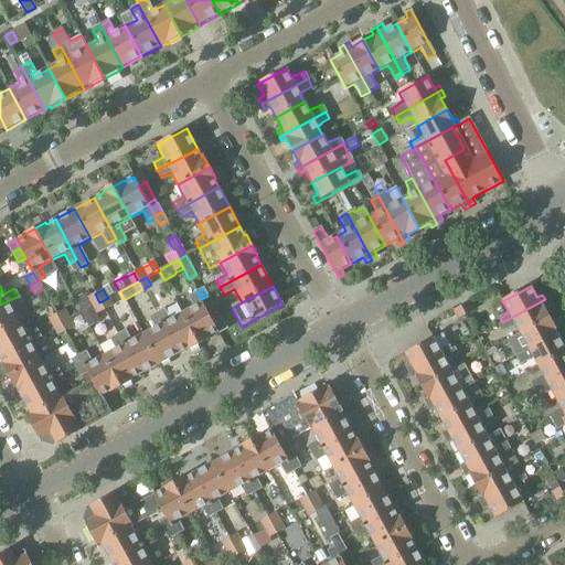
[(108,298),(99,302),(105,310),(124,300),(119,291),(108,298)]
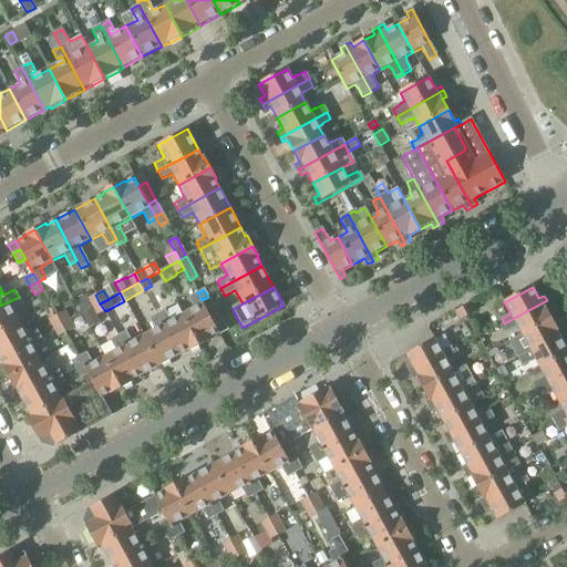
[(194,307),(182,313),(199,347),(210,340),(210,339),(219,333),(212,320),(202,300),(197,292),(188,297),(194,307)]
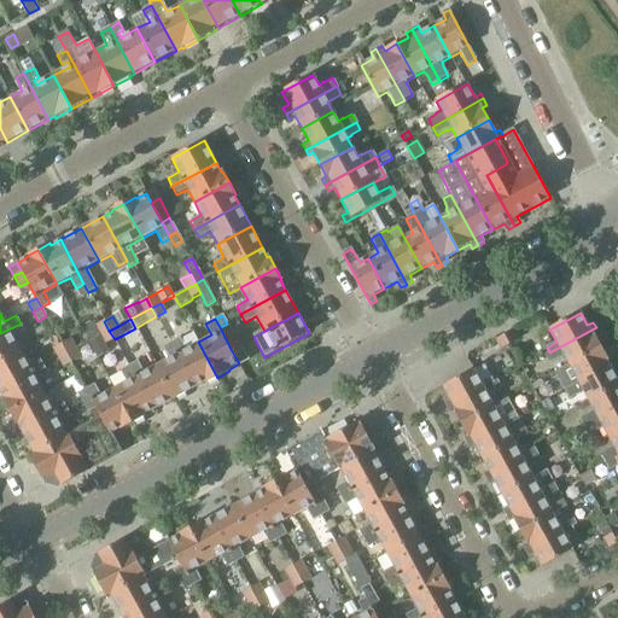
[(97,325),(101,334),(109,331),(104,321),(97,325)]
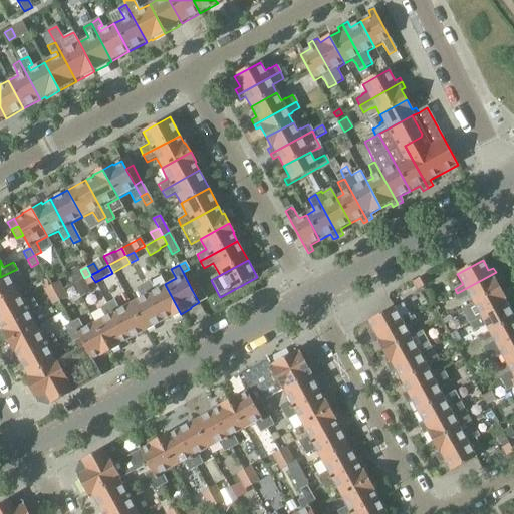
[(0,277),(0,300),(17,292),(11,281),(20,276),(17,269),(0,277)]
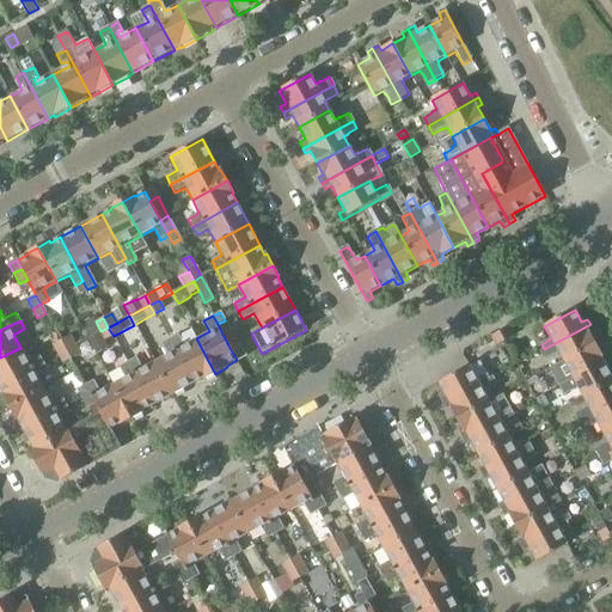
[(218,324),(228,346),(237,341),(225,320),(218,324)]
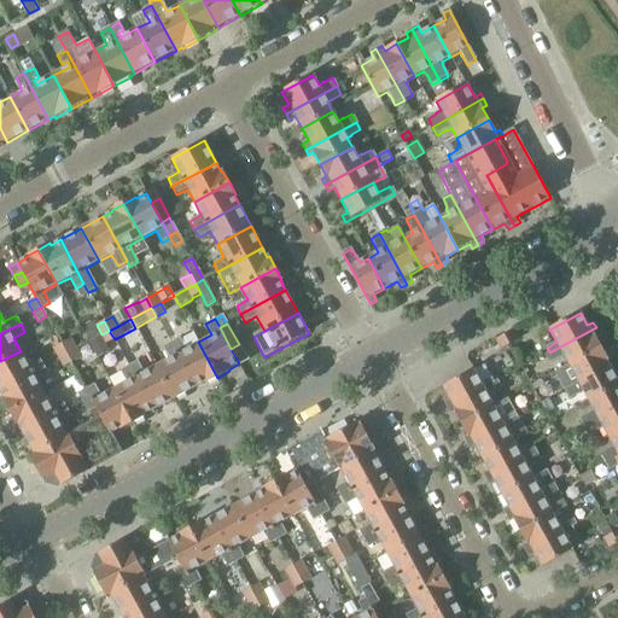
[(564,357),(569,366),(601,348),(595,336),(600,333),(596,327),(549,353),(546,355),(551,363),(559,359),(560,360),(564,357)]
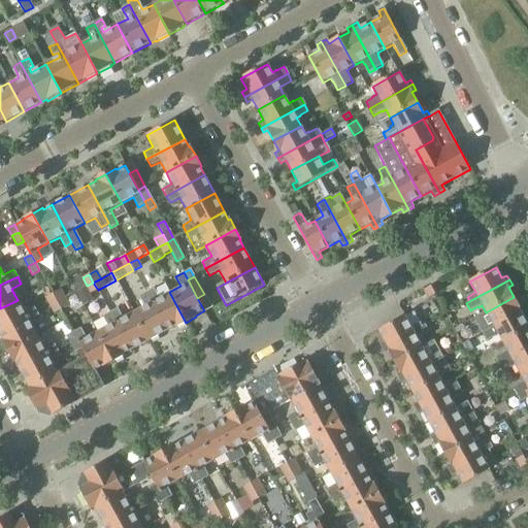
[(87,286),(75,292),(79,300),(98,290),(93,283),(87,286)]
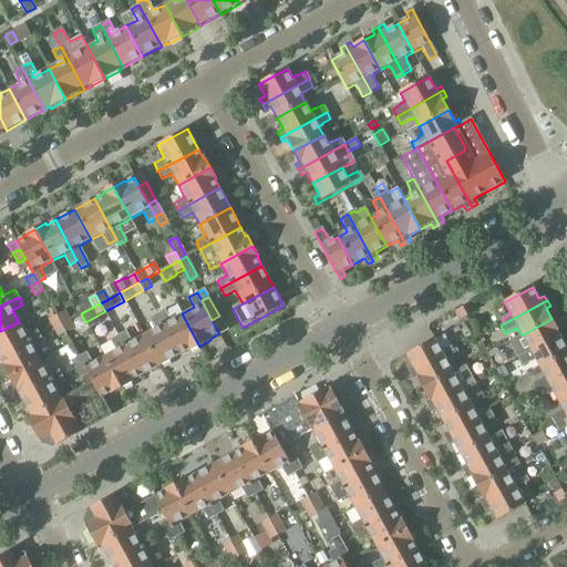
[(470,303),(462,308),(467,317),(475,312),(470,303)]
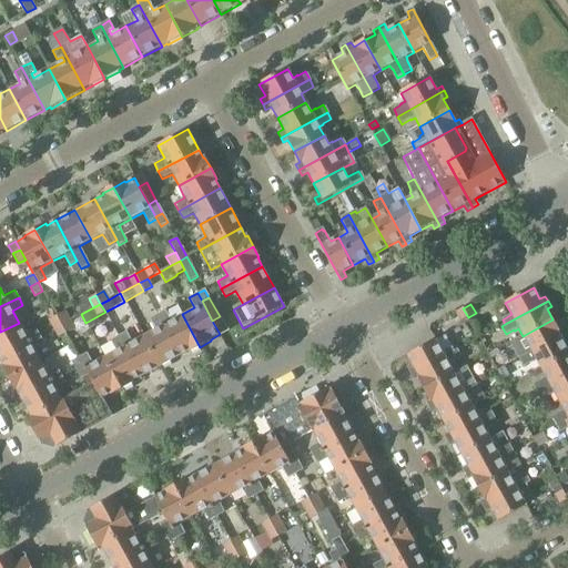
[(75,306),(56,316),(61,325),(81,314),(75,306)]
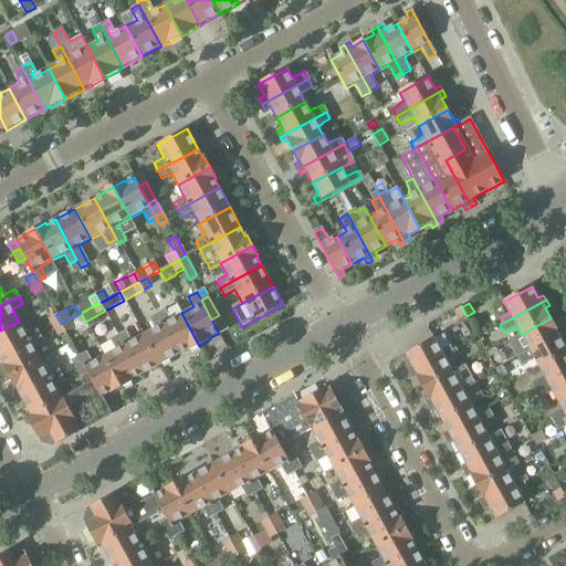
[(467,316),(461,307),(454,312),(459,321),(467,316)]
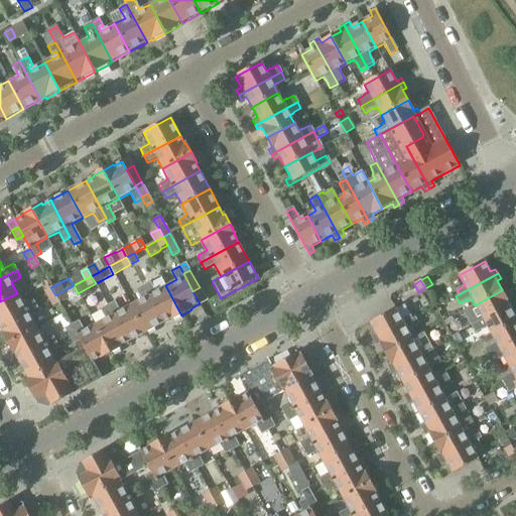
[(150,282),(142,286),(163,324),(171,319),(171,320),(181,315),(165,285),(155,291),(150,282)]
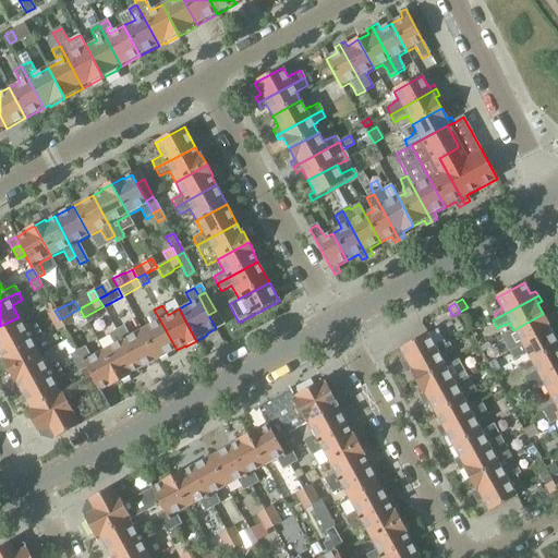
[(80,308),(60,319),(64,328),(84,317),(80,308)]
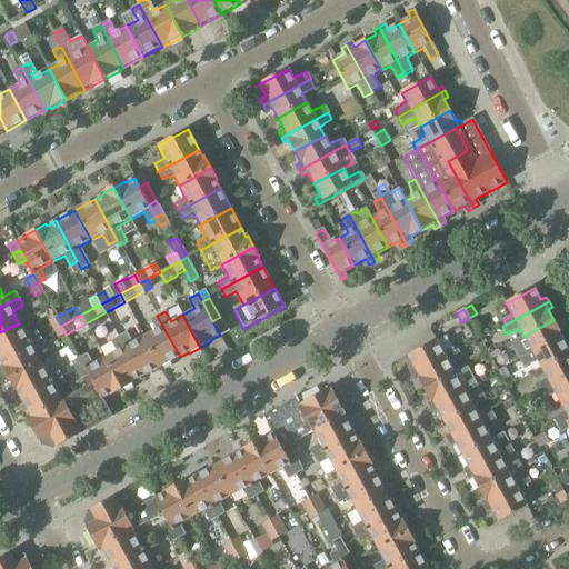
[(143,336),(145,337),(160,368),(180,357),(157,316),(150,319),(156,329),(143,336)]
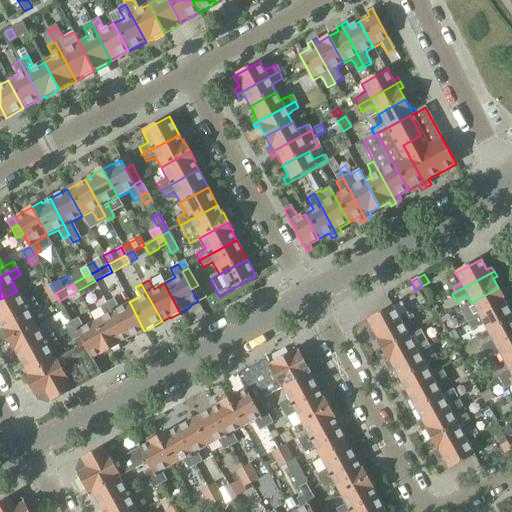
[(44,289),(48,297),(55,293),(50,285),(44,289)]
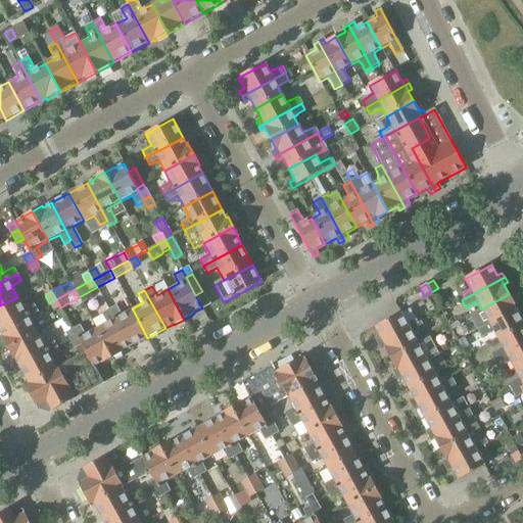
[(202,291),(195,295),(202,307),(207,318),(215,314),(202,291)]
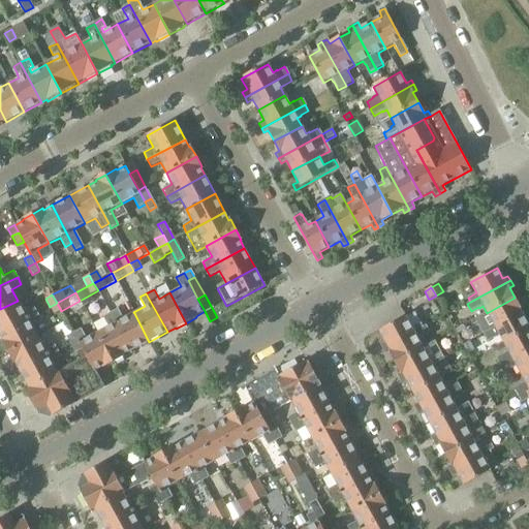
[(479,328),(484,335),(527,311),(524,306),(521,308),(515,298),(487,313),(491,320),(487,322),(488,323),(479,328)]
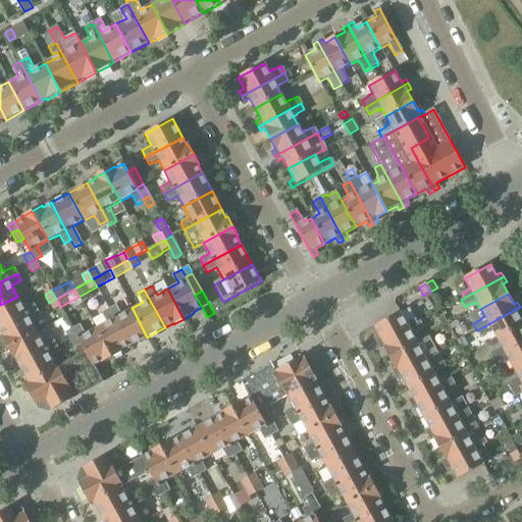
[(0,305),(0,328),(37,309),(33,302),(23,307),(17,297),(0,305)]
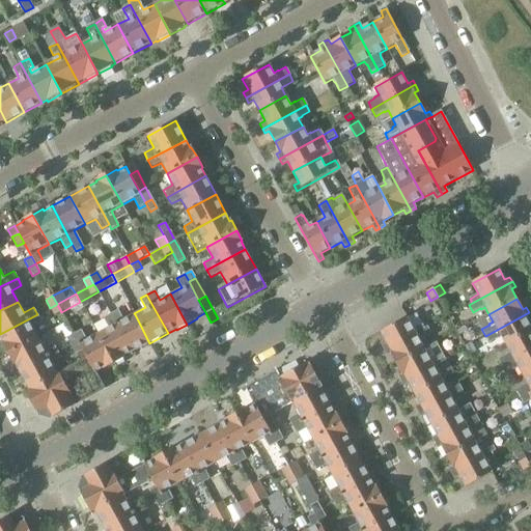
[(57,304),(50,308),(54,315),(61,312),(57,304)]
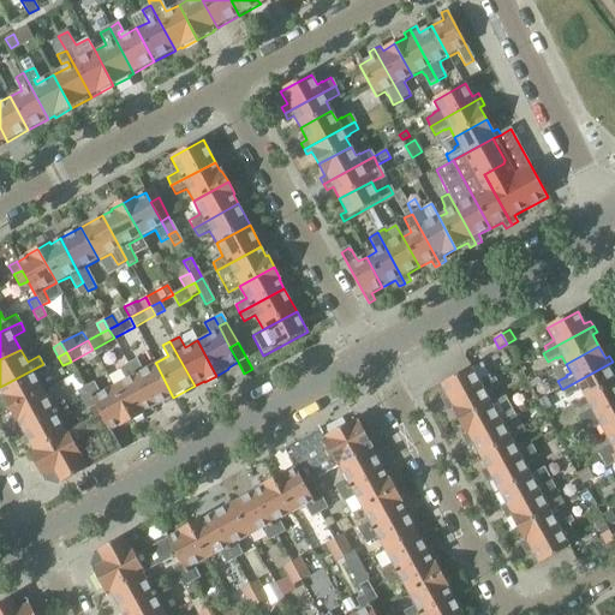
[(136,359),(127,364),(153,408),(173,398),(156,364),(143,371),(137,360),(136,359)]
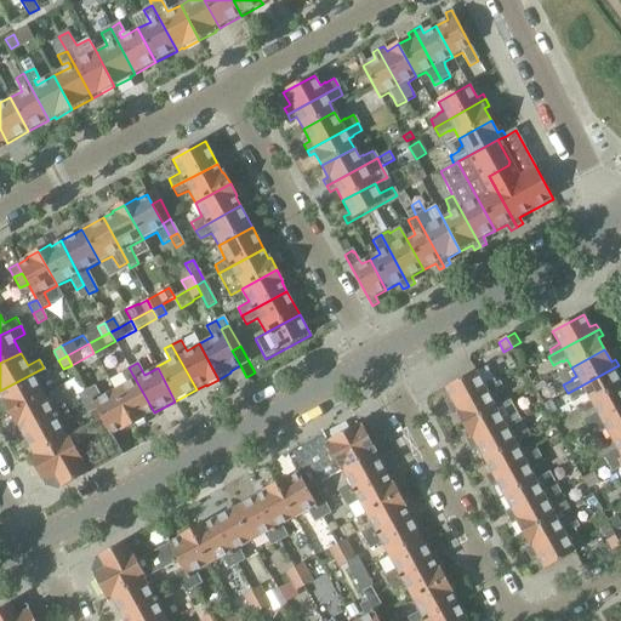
[(586,394),(591,404),(620,387),(620,382),(616,375),(620,371),(620,369),(619,365),(568,393),(573,402),(581,397),(586,394)]
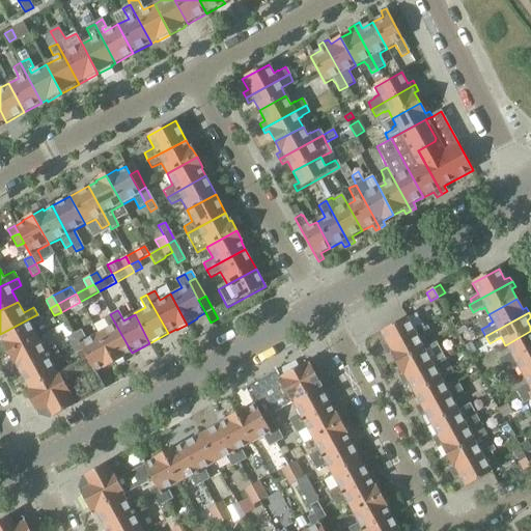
[(2,344),(7,354),(37,337),(32,328),(40,324),(39,323),(40,322),(37,314),(0,334),(0,337),(3,343),(2,344)]
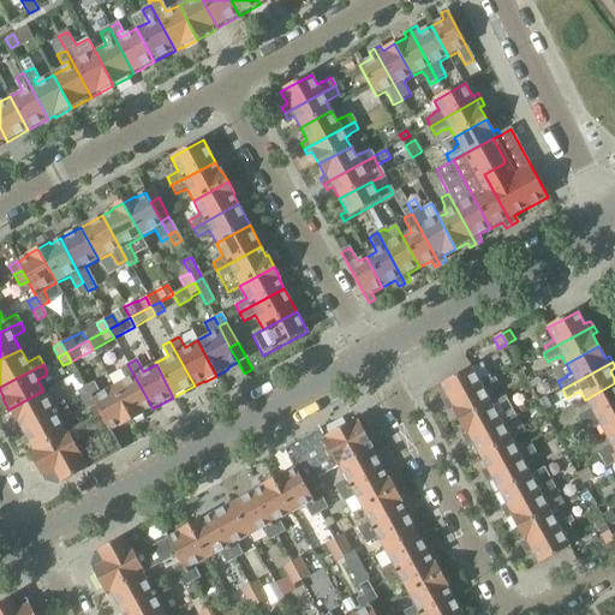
[(125,378),(112,386),(131,422),(144,415),(143,413),(153,408),(127,364),(120,369),(125,378)]
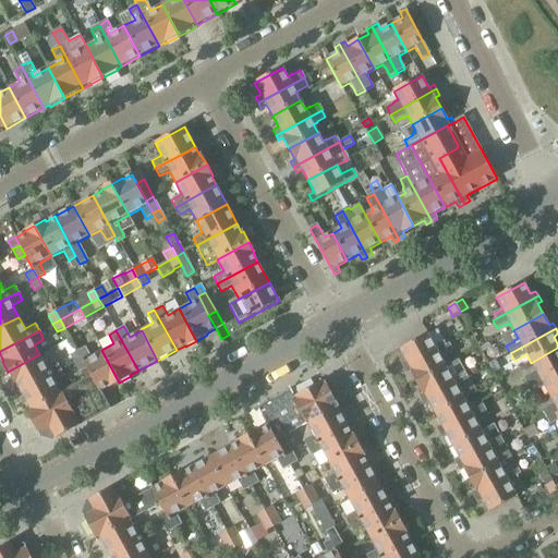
[(401,364),(403,368),(446,346),(443,341),(441,342),(436,330),(428,335),(400,350),(407,361),(401,364)]
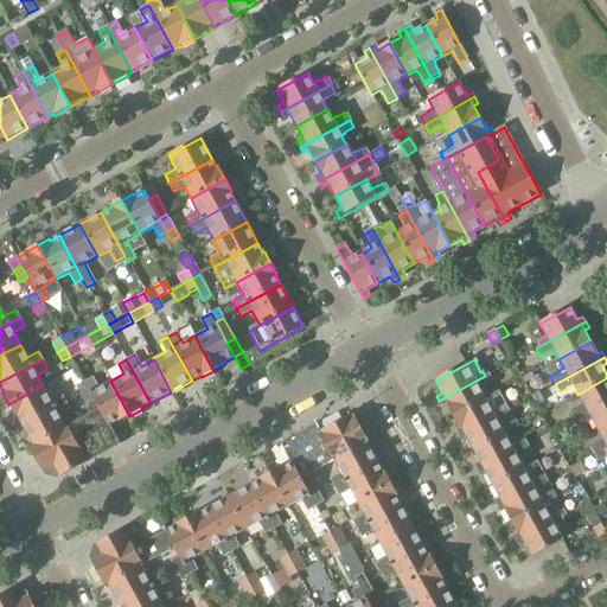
[(447,404),(453,416),(485,400),(480,390),(485,388),(485,387),(493,383),(489,375),(485,376),(439,401),(442,407),(447,404)]
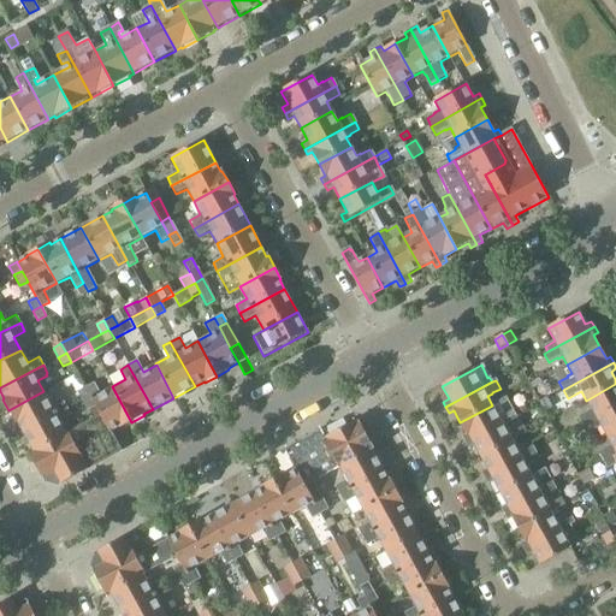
[(96,407),(101,415),(111,432),(119,427),(120,428),(131,422),(112,386),(100,394),(94,383),(86,388),(90,396),(96,407)]
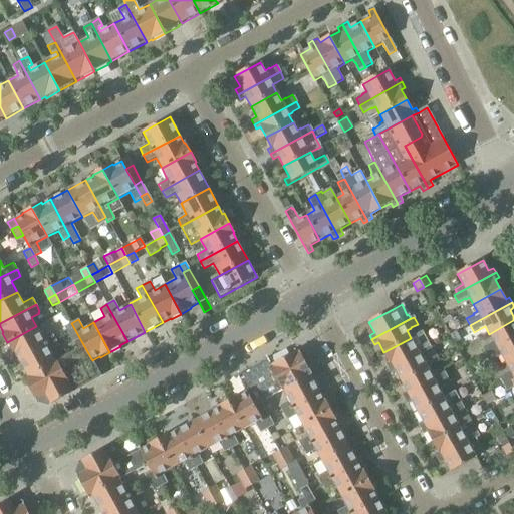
[(483,348),(486,355),(513,339),(513,320),(489,334),(494,341),(490,343),(490,344),(483,348)]
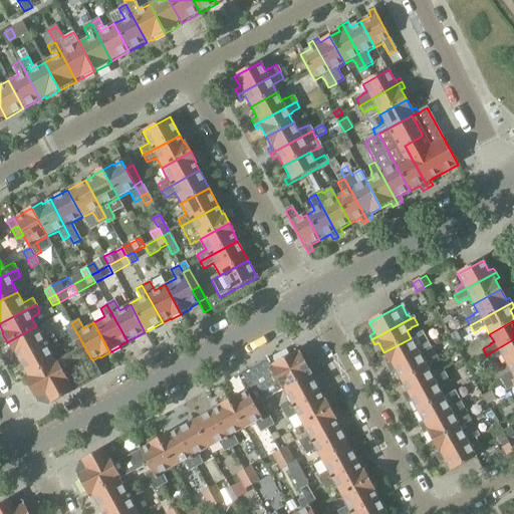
[(64,327),(68,334),(75,330),(71,323),(64,327)]
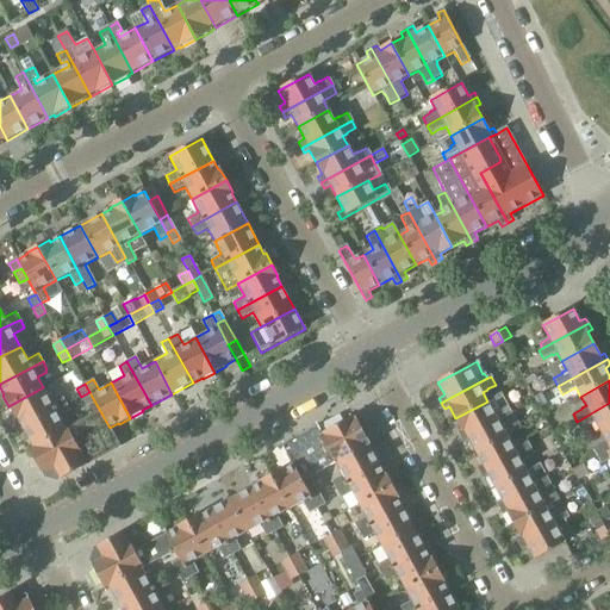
[(17,418),(22,427),(66,403),(61,394),(49,400),(43,387),(8,406),(16,418),(17,418)]
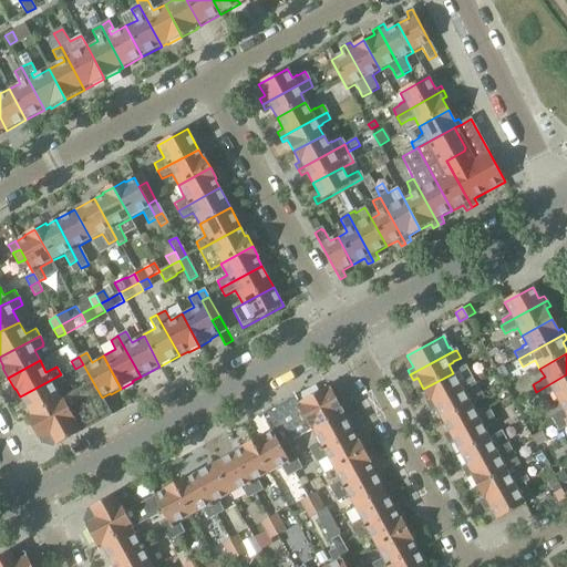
[(83,364),(75,369),(81,379),(89,374),(83,364)]
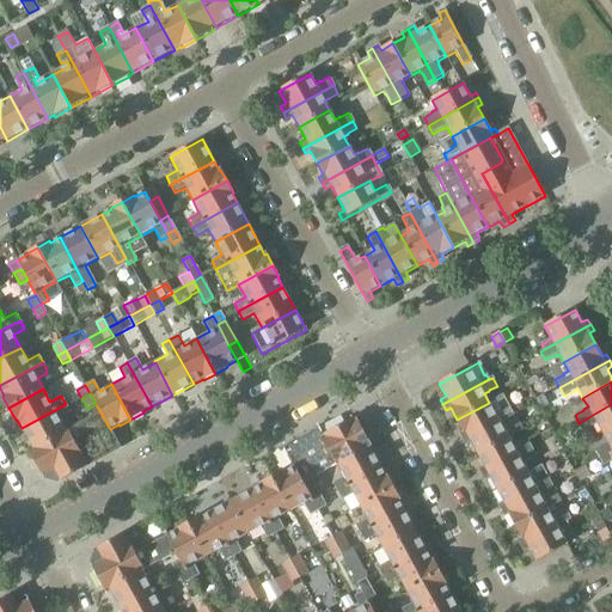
[(463,440),(512,412),(521,408),(518,401),(508,405),(508,404),(500,409),(499,409),(494,411),(489,403),(457,420),(464,432),(459,434),(463,440)]
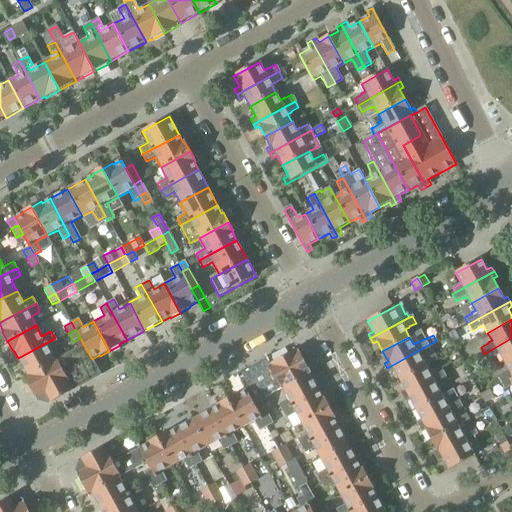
[(18,358),(28,376),(55,361),(49,350),(59,345),(55,338),(18,358)]
